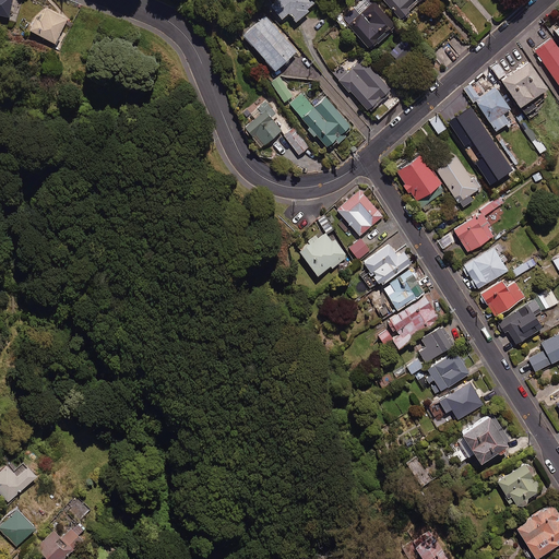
[(12,0),(0,0),(0,14),(8,18),(12,0)]
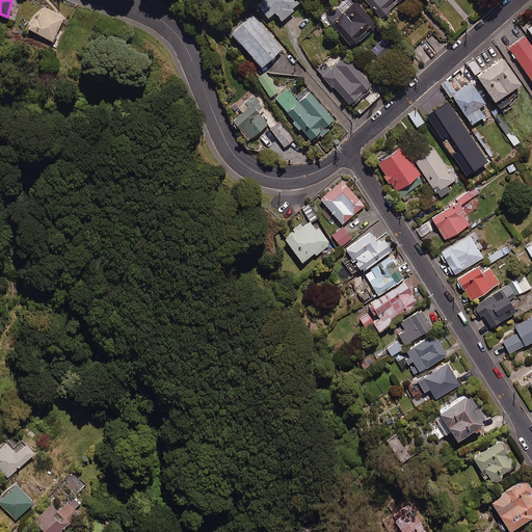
[(300,4),(297,0),(259,0),(254,4),(265,19),(275,10),(282,20),(300,4)]
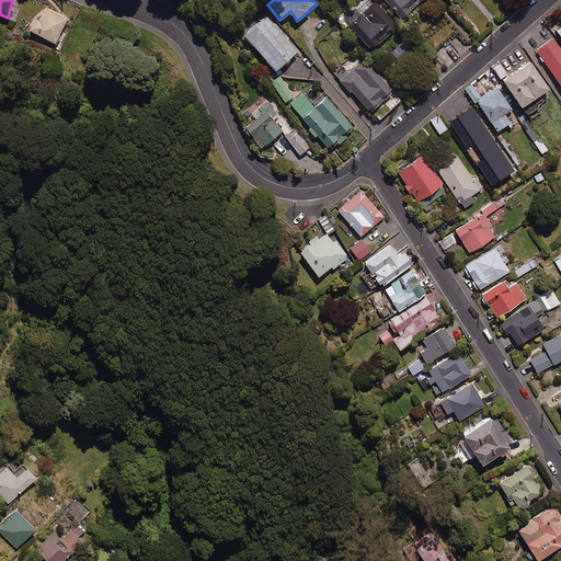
[(396,24),(375,0),(359,14),(354,8),(343,16),(371,49),(389,34),(387,32),(396,24)]
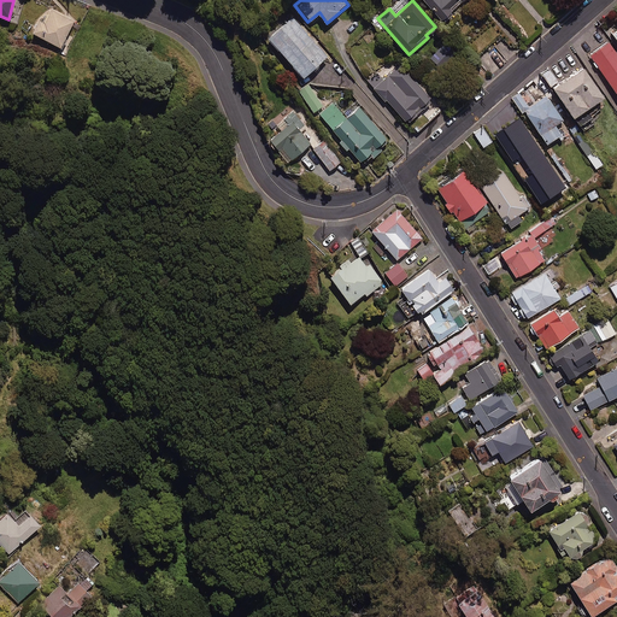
[(463,0),(424,0),(441,19),(463,0)]
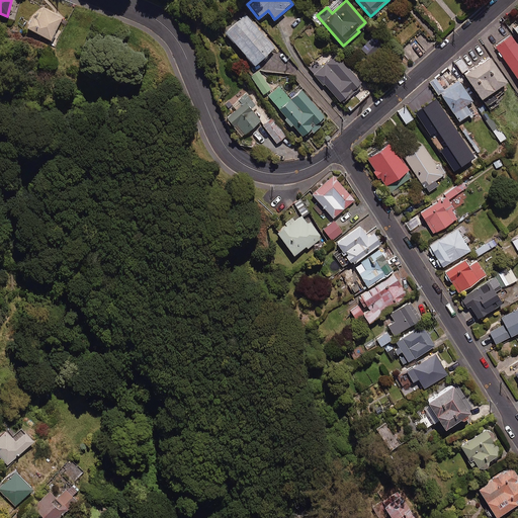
[(63,17),(42,6),(36,18),(33,16),(27,27),(51,39),(63,17)]
